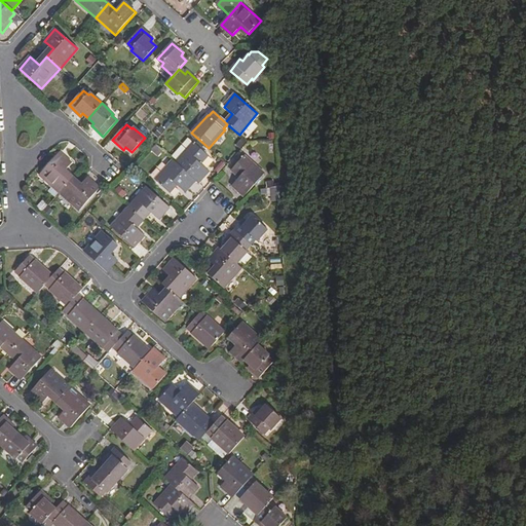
[(193,143),(176,162),(195,180),(198,183),(210,171),(201,163),(208,155),(203,151),(196,145),(193,143)]
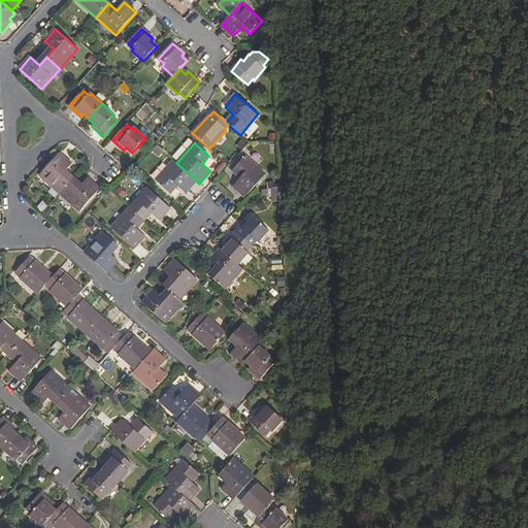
[(154,145),(150,152),(159,157),(162,150),(154,145)]
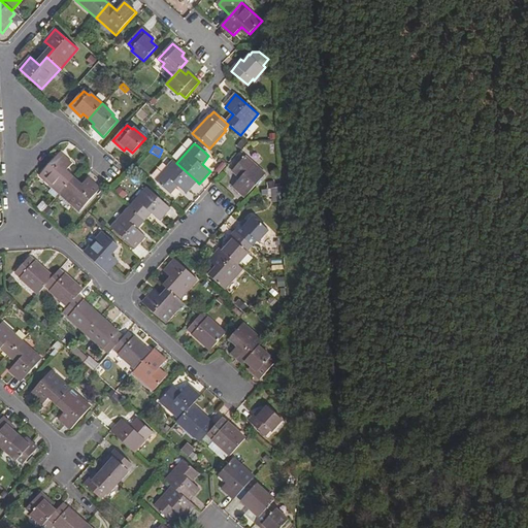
[(59,193),(72,179),(64,172),(71,164),(60,154),(39,175),(59,193)]
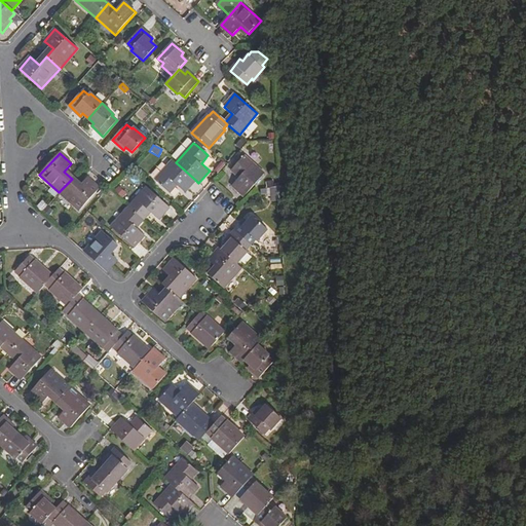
[(232,185),(243,196),(264,174),(243,156),(231,170),(239,177),(232,185)]
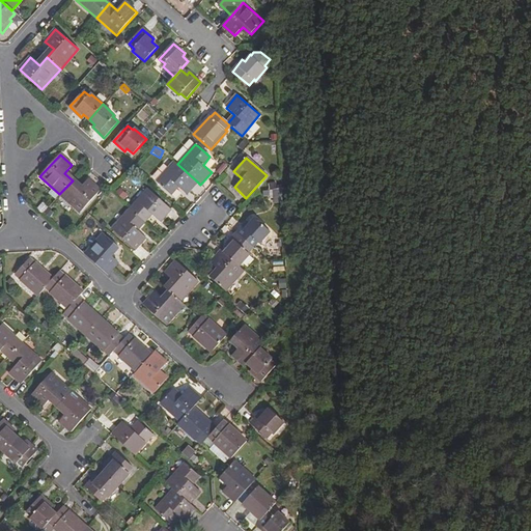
[(145,162),(139,167),(146,175),(152,169),(145,162)]
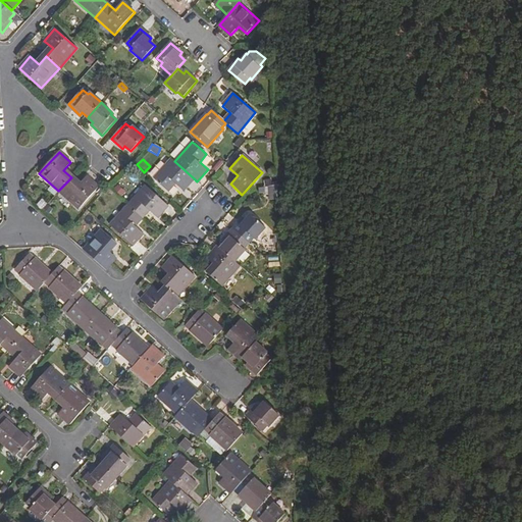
[(184,191),(194,178),(174,161),(172,159),(154,178),(168,192),(175,184),(184,191)]
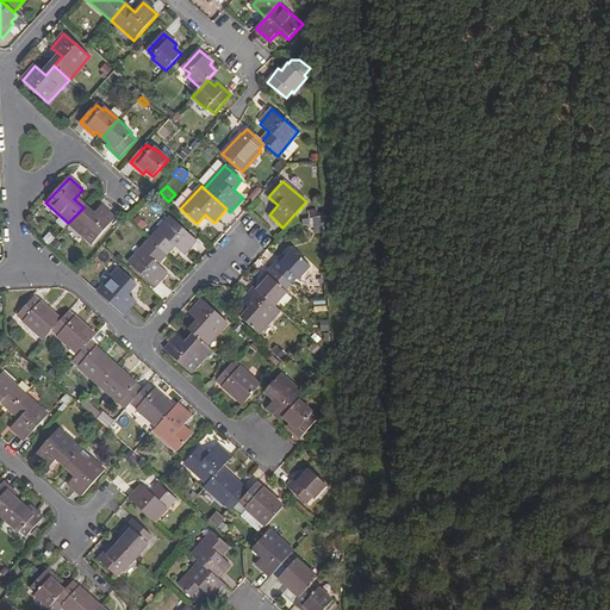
[(83,207),(68,223),(92,244),(116,218),(101,206),(93,216),(83,207)]
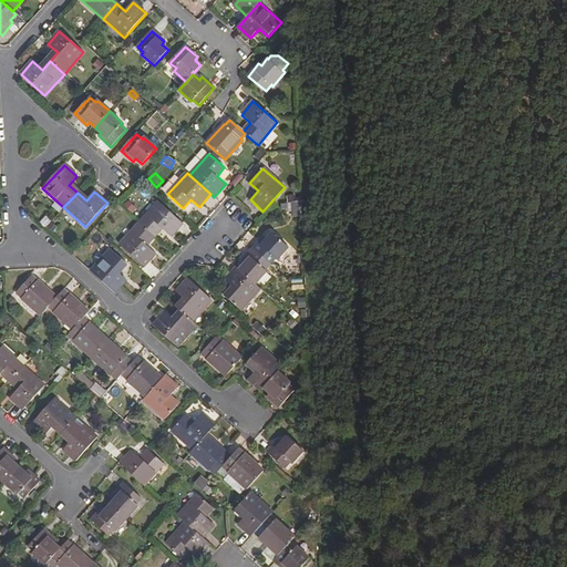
[(129,199),(123,204),(130,214),(135,209),(129,199)]
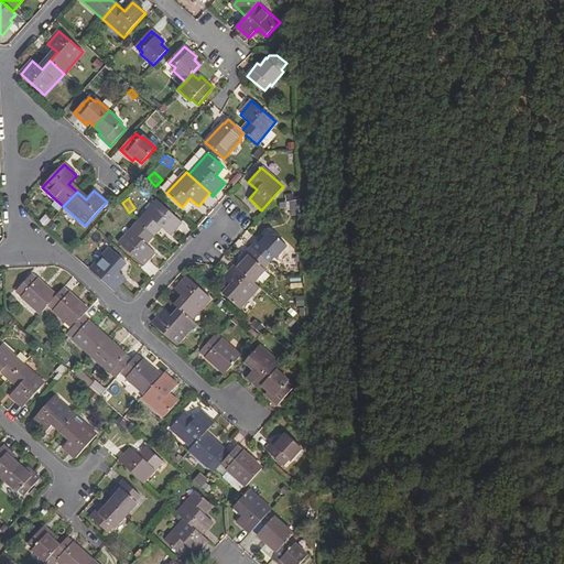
[(158,201),(138,221),(153,236),(161,228),(170,235),(182,221),(158,201)]
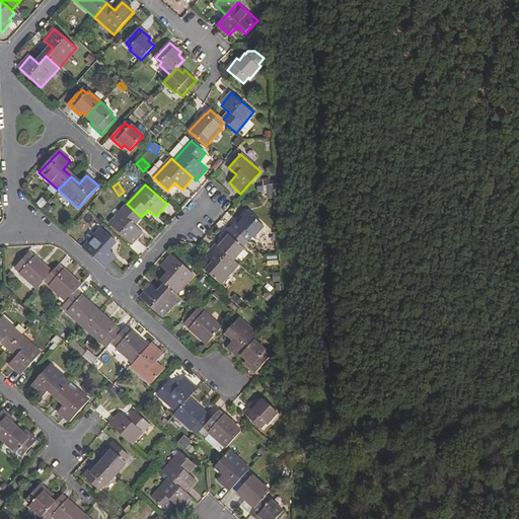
[(134,224),(141,217),(127,204),(109,224),(132,244),(143,232),(134,224)]
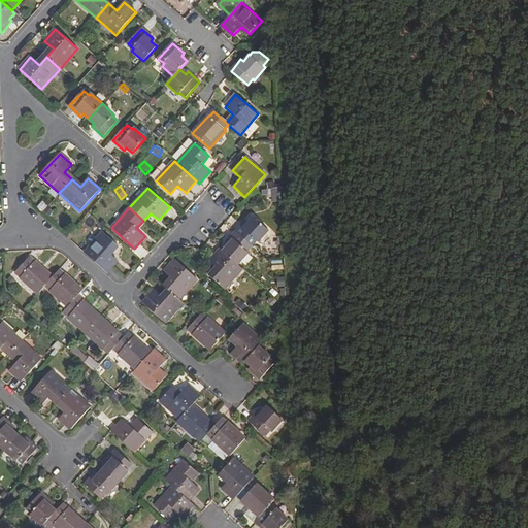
[(235,231),(252,245),(256,240),(258,241),(269,229),(254,217),(249,222),(245,220),(235,231)]
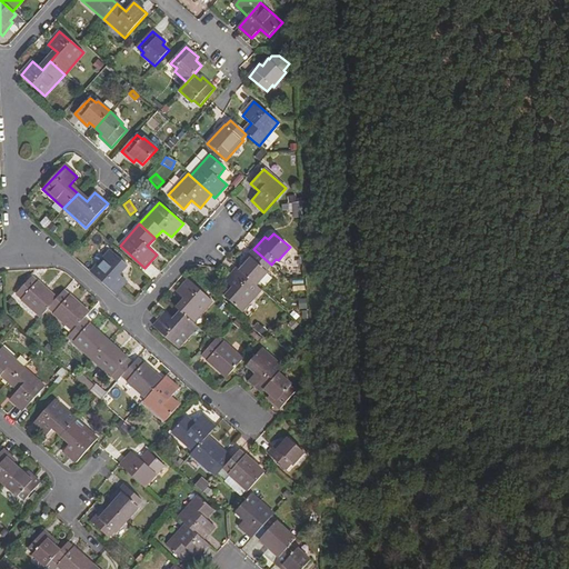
[(267,270),(271,265),(253,249),(243,261),(246,265),(241,271),(256,285),(268,271),(267,270)]
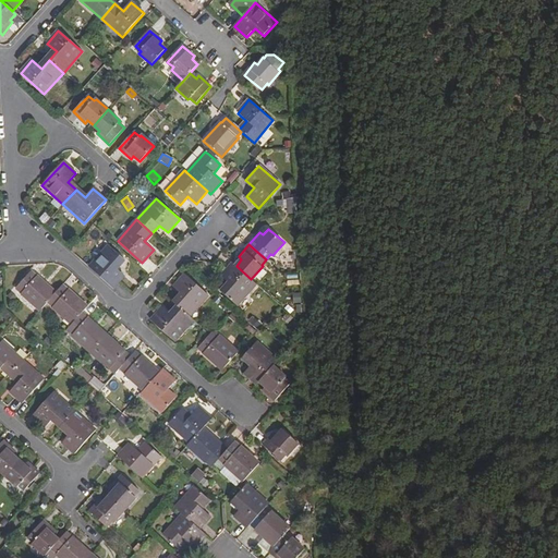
[(109,246),(89,267),(116,290),(126,278),(118,269),(124,261),(109,246)]
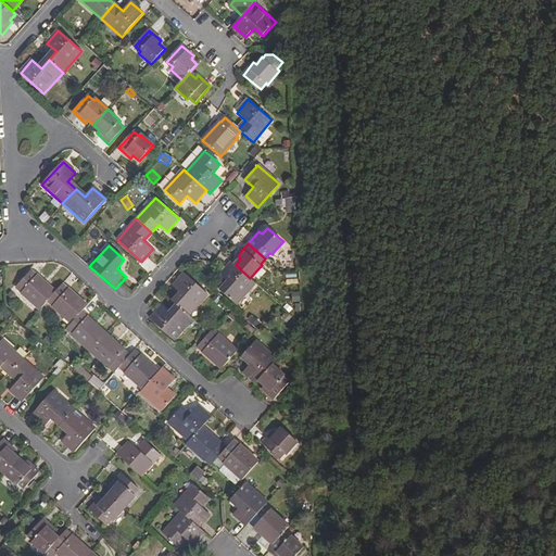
[(256,282),(250,278),(236,265),(232,262),(220,275),(229,282),(223,291),(237,304),(256,282)]
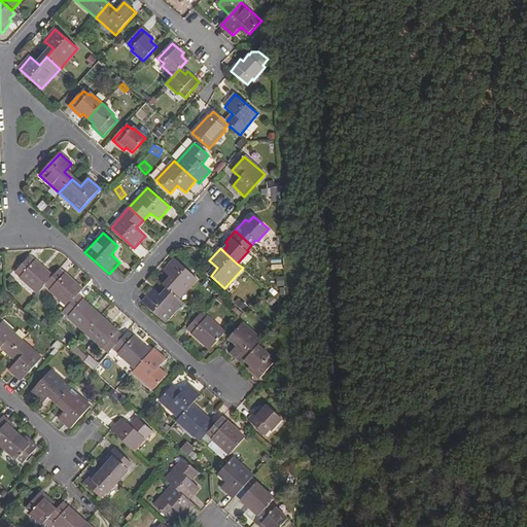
[(44,286),(53,277),(35,261),(34,262),(29,258),(14,274),(20,278),(20,279),(37,294),(44,286)]
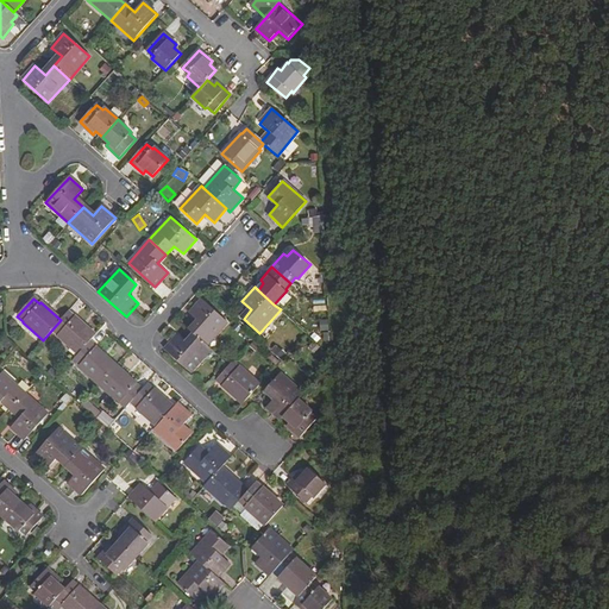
[(196,334),(208,345),(227,322),(201,299),(189,313),(199,322),(192,331),(196,334)]
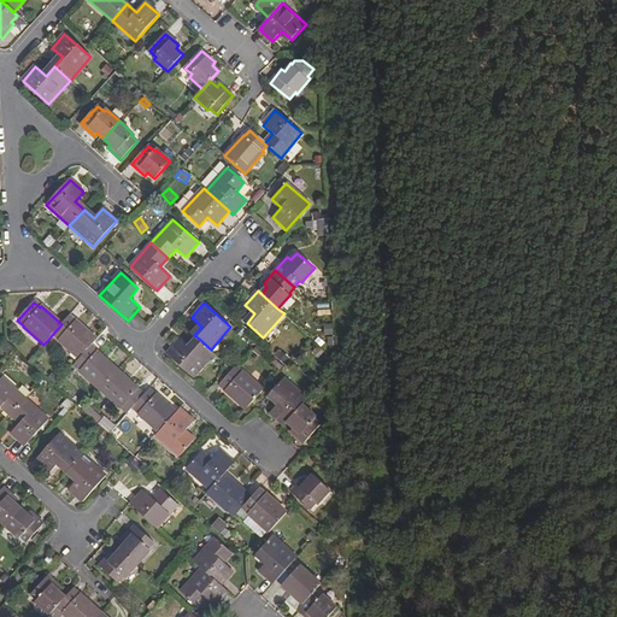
[(62,324),(52,335),(59,341),(58,342),(80,360),(90,348),(97,340),(76,322),(75,322),(69,317),(62,324)]
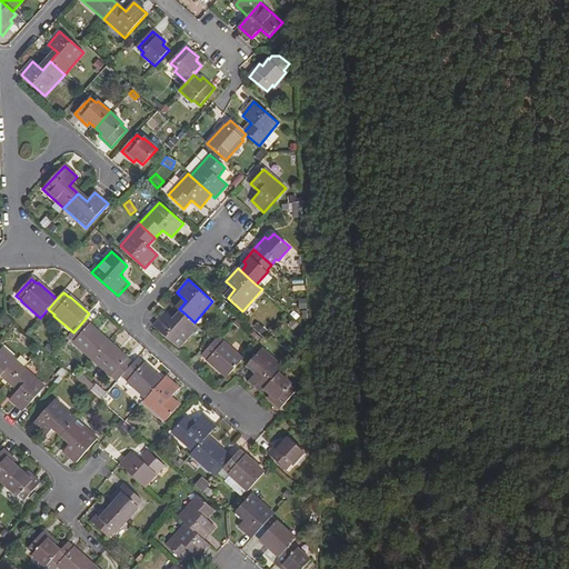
[(195,322),(183,312),(176,321),(166,313),(155,327),(178,348),(198,326),(195,322)]
